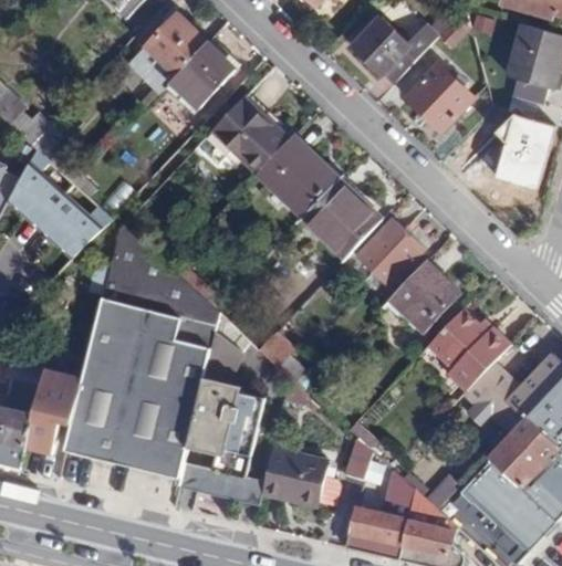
[(105,0),(125,19),(142,0),(105,0)]
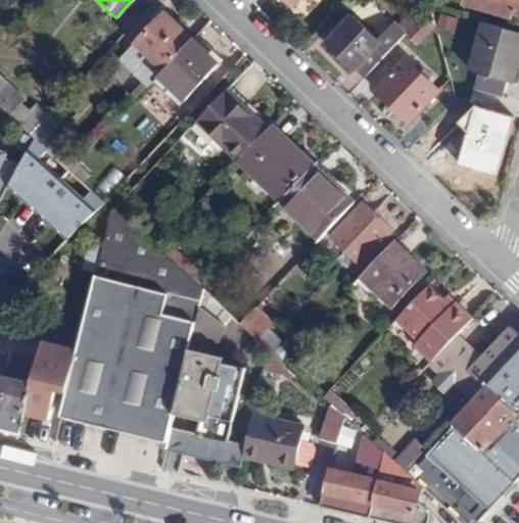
[(518,13),(518,0),(465,0),(465,3),(507,15),(509,11),(518,13)]
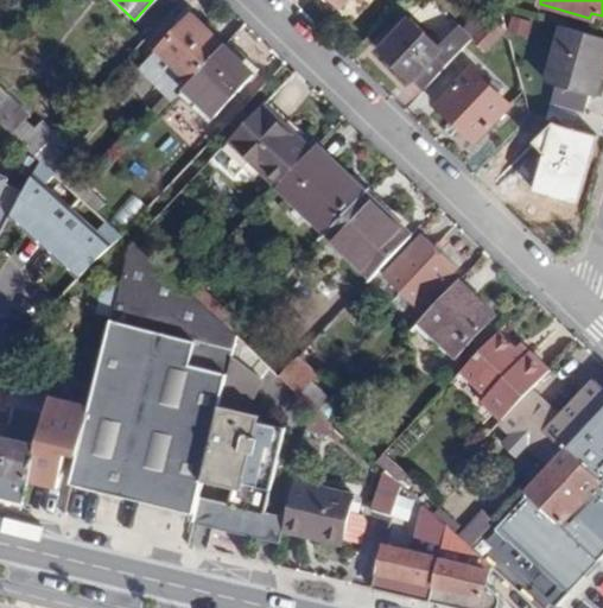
[(500,67),(512,56),(499,10),(497,7),(484,20),(469,38),(500,67)]
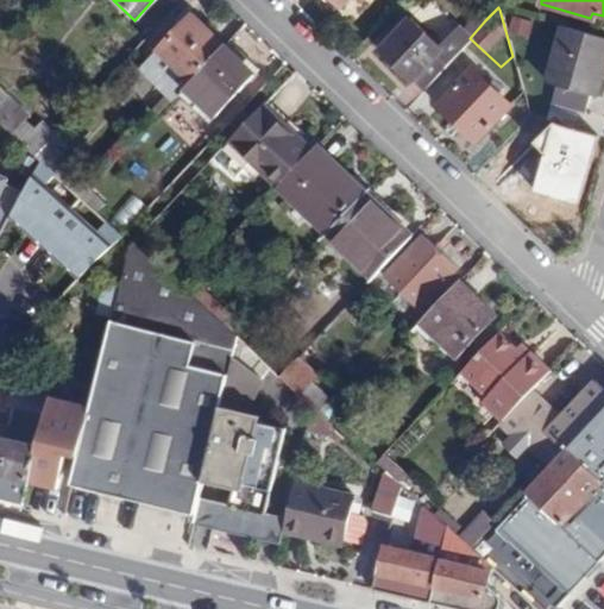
[(377,49),(420,89),(470,38),(485,20),(477,13),(461,31),(457,26),(436,48),(406,19),(377,49)]
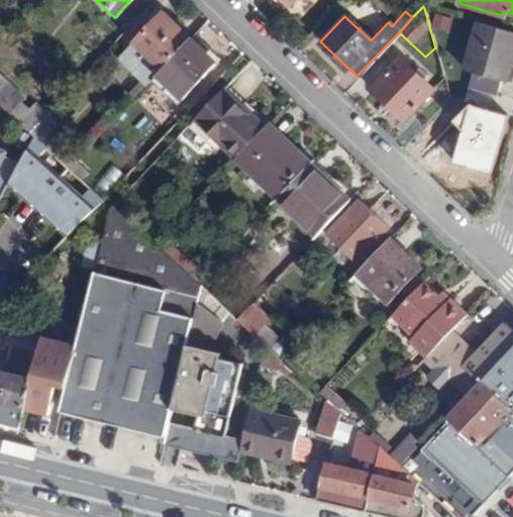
[(160,68),(187,38),(161,13),(131,42),(160,68)]
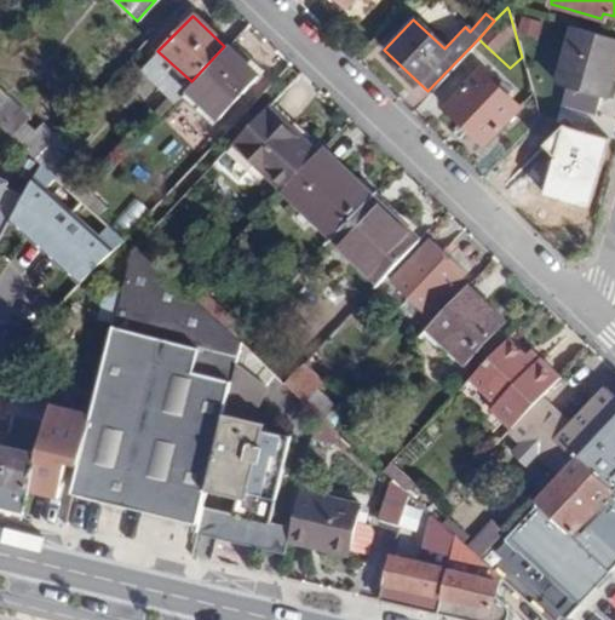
[(603,97),(614,58),(614,39),(570,27),(556,82),(603,97)]
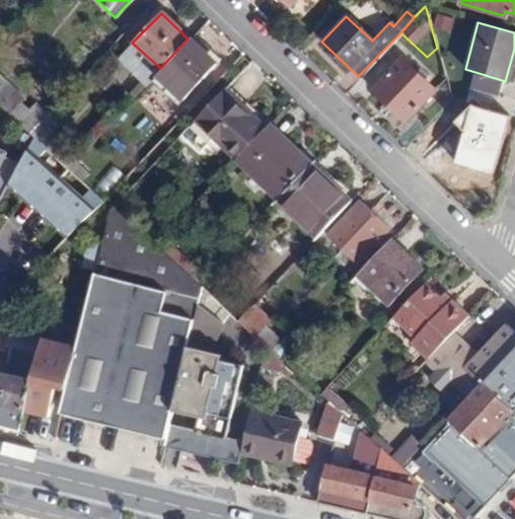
[(201,36),(194,45),(214,63),(221,56),(201,36)]
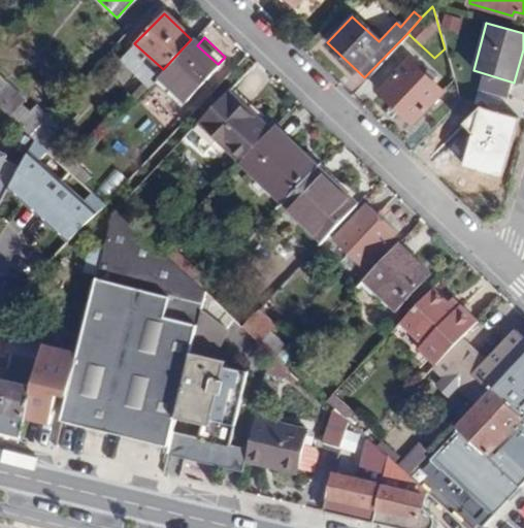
[(197,45),(191,39),(163,69),(156,76),(183,101),(218,64),(197,45)]
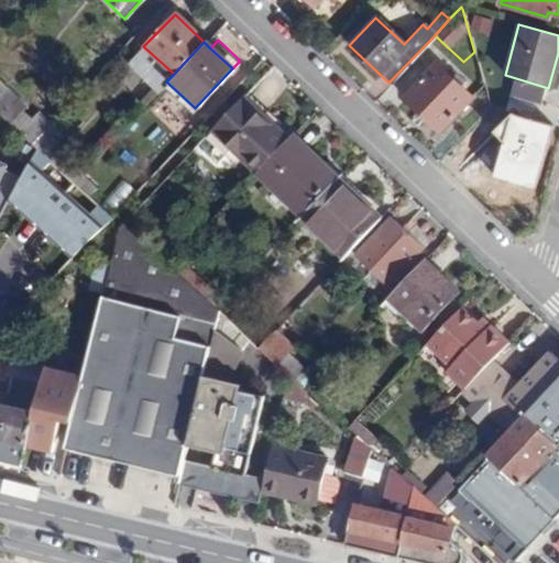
[(418,110),(424,114),(438,129),(469,95),(435,64),(405,97),(418,110)]
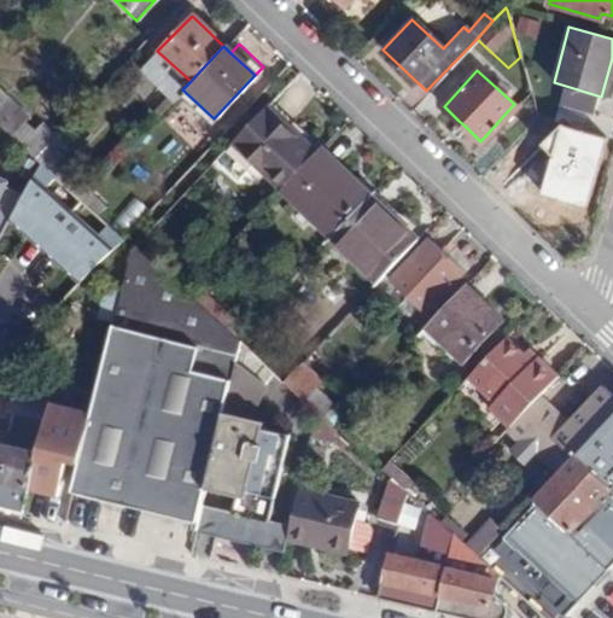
[(47,141),(51,136),(39,124),(33,132),(22,122),(27,117),(0,92),(0,127),(34,157),(47,141)]
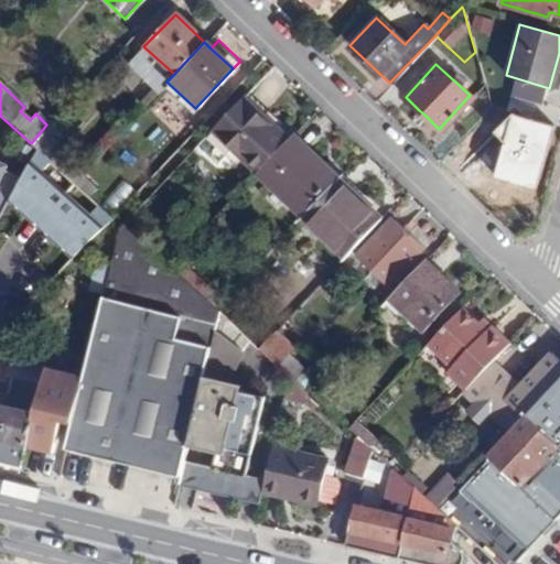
[(276,125),(243,94),(237,100),(268,132),(276,125)]
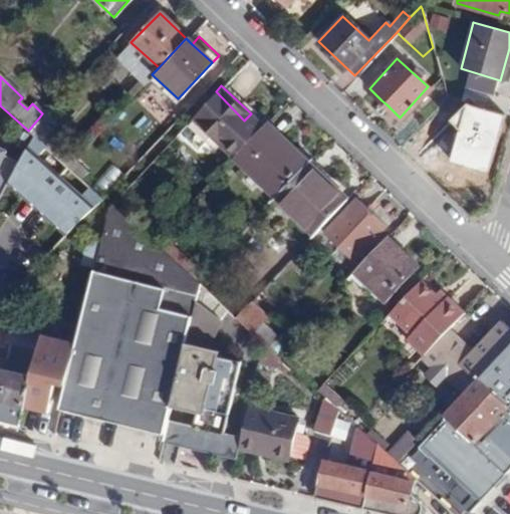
[(190,119),(231,158),(256,131),(244,120),(216,91),(190,119)]
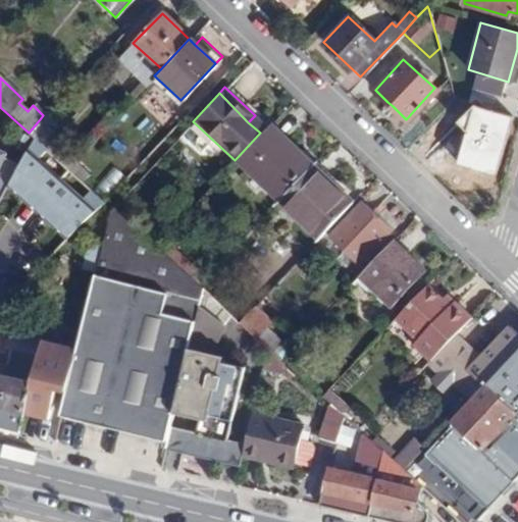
[(29,133),(48,151),(59,139),(40,119),(29,133)]
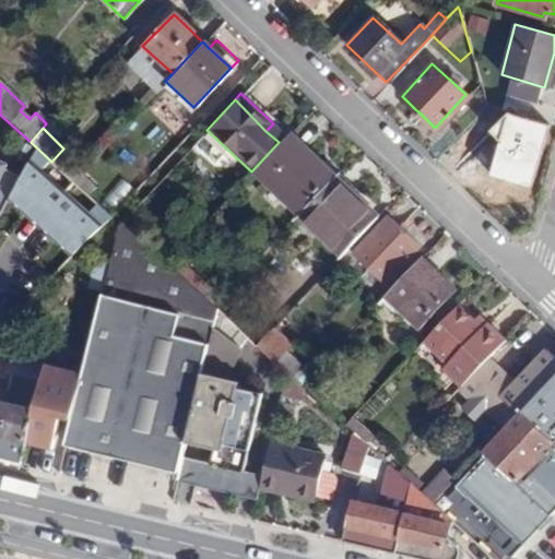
[(297,214),(332,176),(287,134),(279,142),(251,171),(297,214)]
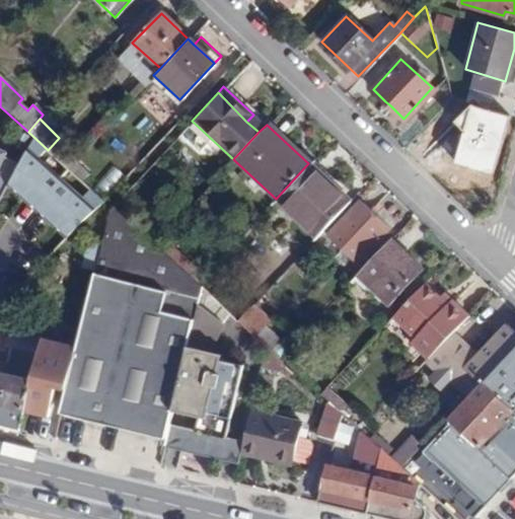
[(23,147),(16,164),(6,183),(64,236),(89,211),(23,147)]
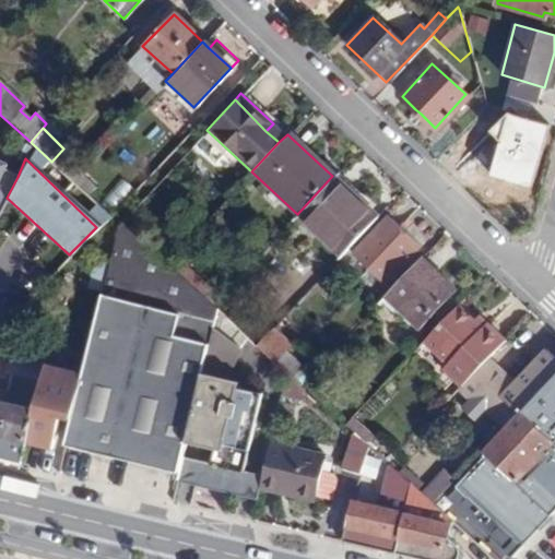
[(0,209),(7,198),(18,177),(1,168),(3,164),(0,162),(0,209)]
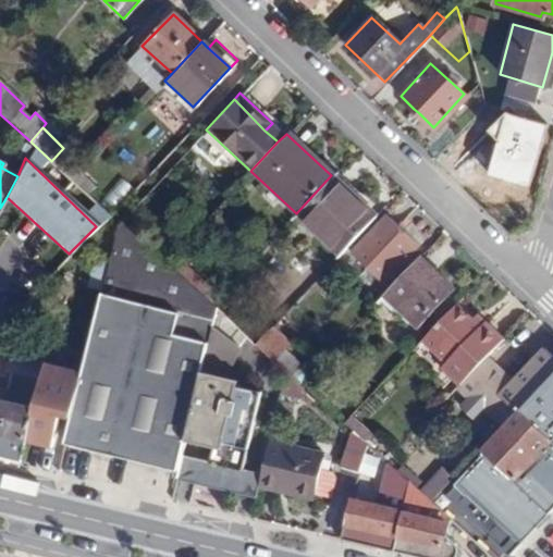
[(72,180),(86,193),(95,184),(78,171),(72,180)]
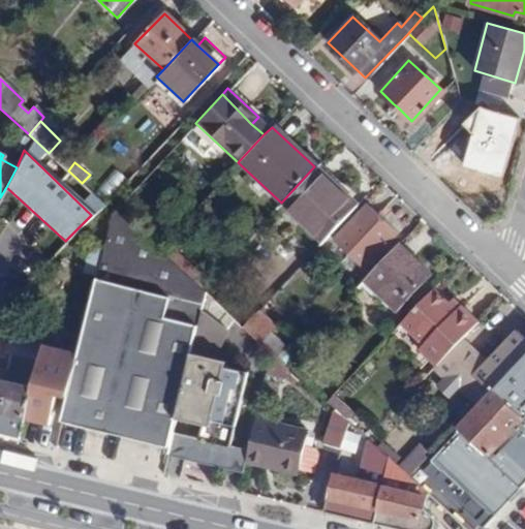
[(320,240),(354,204),(314,166),(281,203),(320,240)]
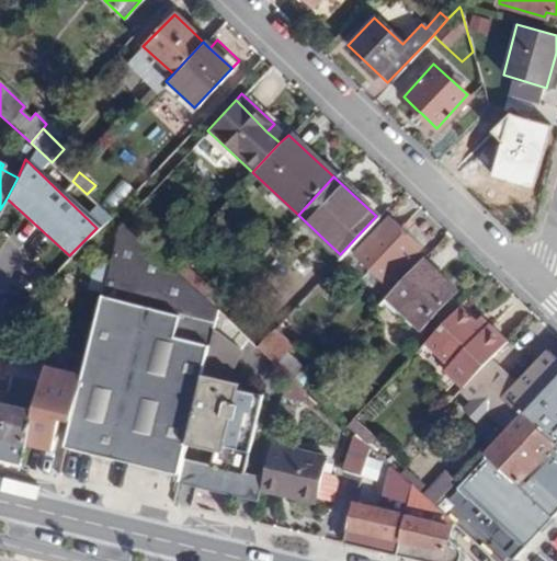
[(334,261),(340,254),(298,215),(292,221),(334,261)]
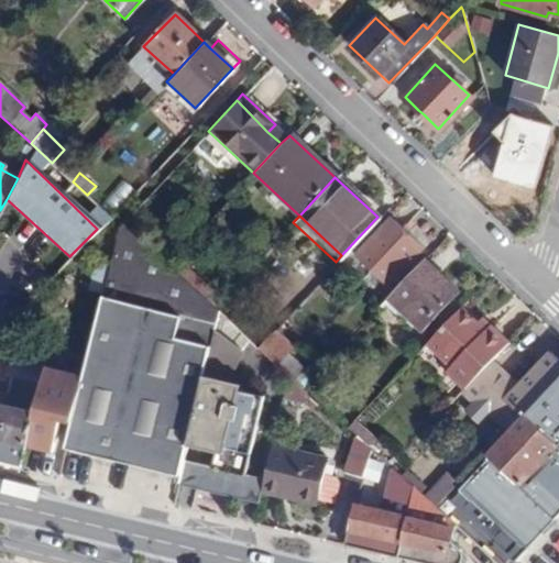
[(387,220),(357,253),(386,282),(419,249),(387,220)]
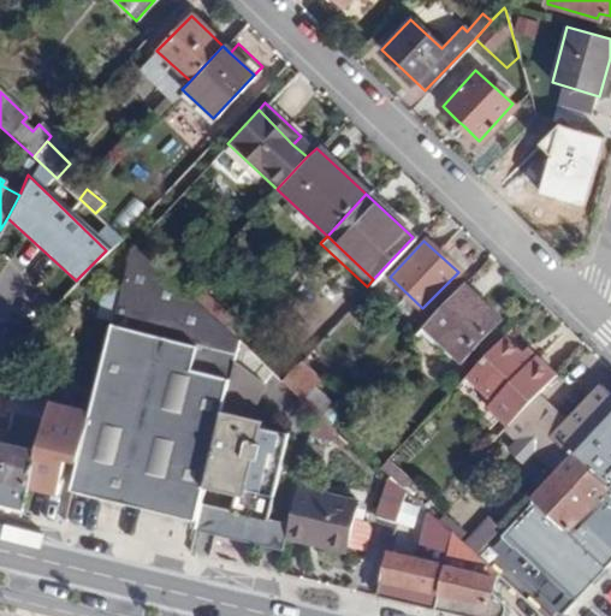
[(237,339),(232,335),(182,291),(130,244),(118,288),(111,321),(67,485),(195,515),(197,505),(203,480),(231,362),(237,339)]
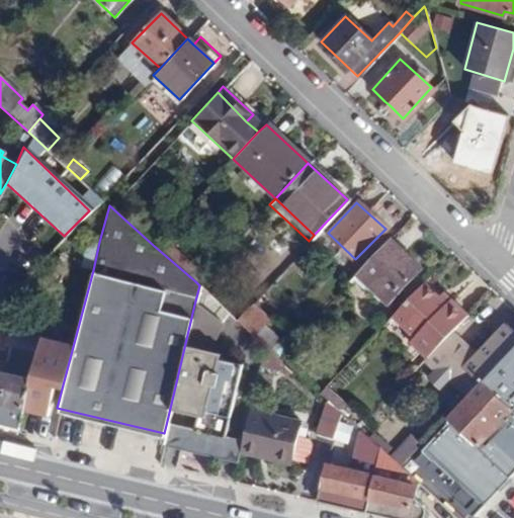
[(405,254),(388,239),(355,273),(386,301),(414,272),(399,260),(405,254)]
